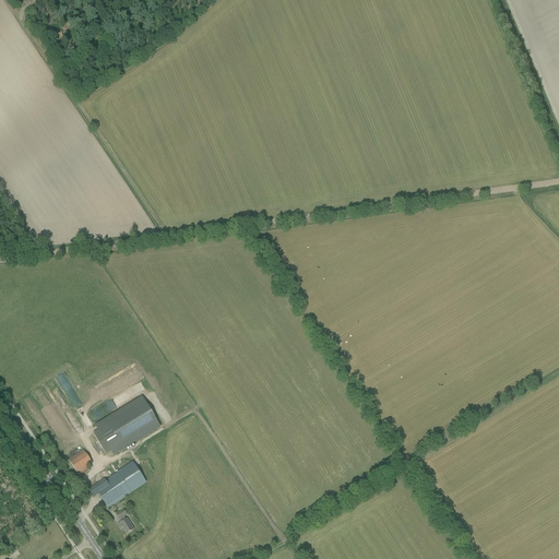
[(159,427),(142,397),(95,427),(97,431),(93,433),(105,454),(110,451),(113,455),(159,427)]
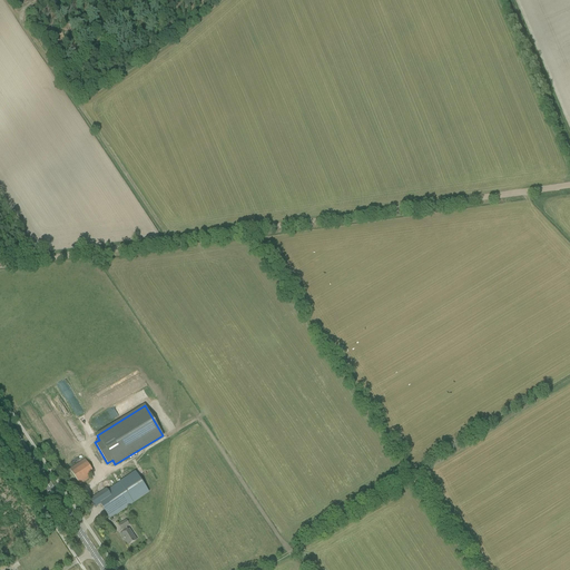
[(32,416),(27,420),(32,429),(38,424),(32,416)]
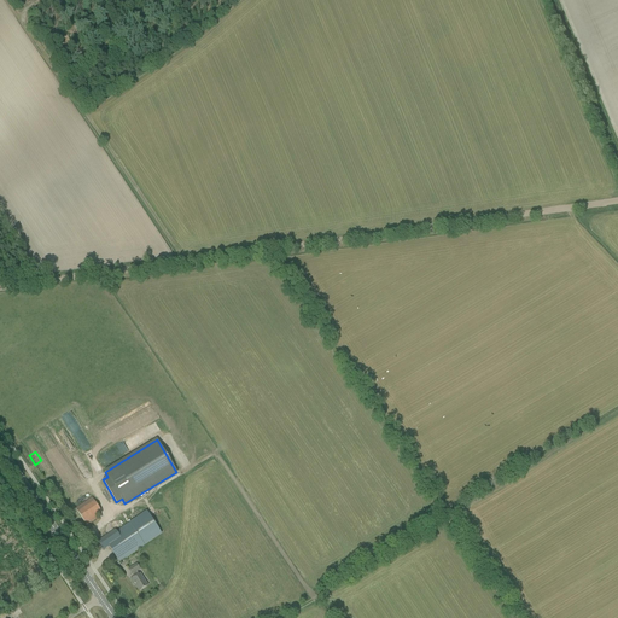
[(75,509),(77,513),(87,526),(92,524),(91,523),(99,518),(95,514),(100,511),(92,499),(75,509)]
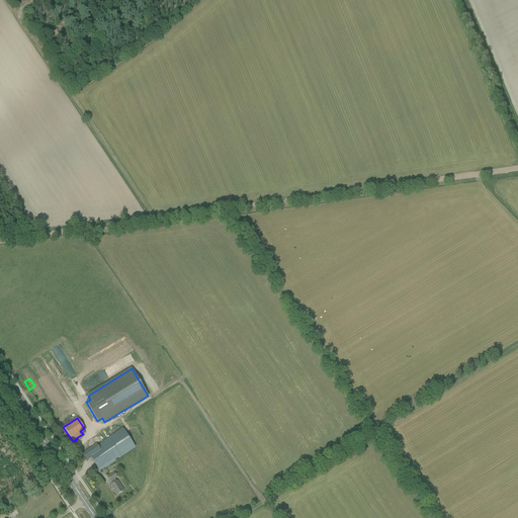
[(93,440),(83,447),(79,450),(86,461),(91,458),(99,470),(135,447),(122,429),(97,446),(93,440)]
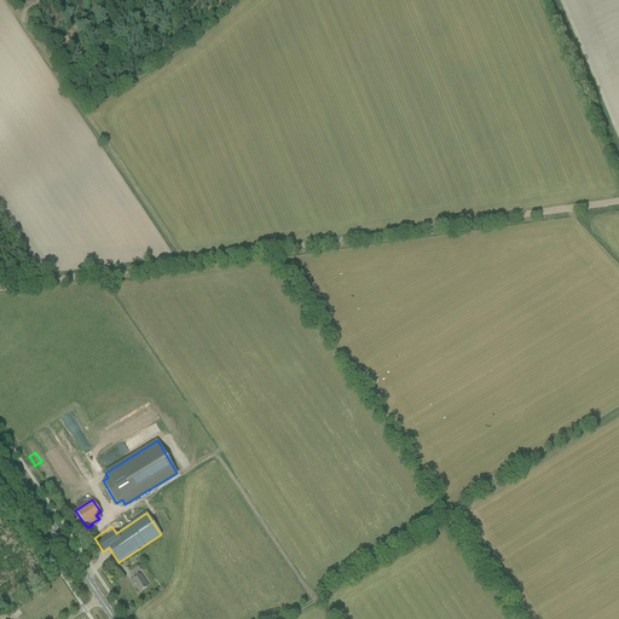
[(123,526),(129,521),(125,514),(119,518),(123,526)]
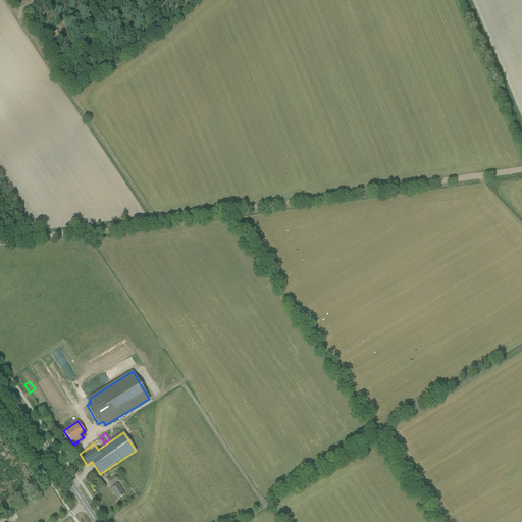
[(115,477),(112,478),(108,481),(111,485),(113,487),(110,489),(112,493),(113,493),(117,500),(124,494),(117,484),(117,485),(115,482),(117,481),(115,477)]
